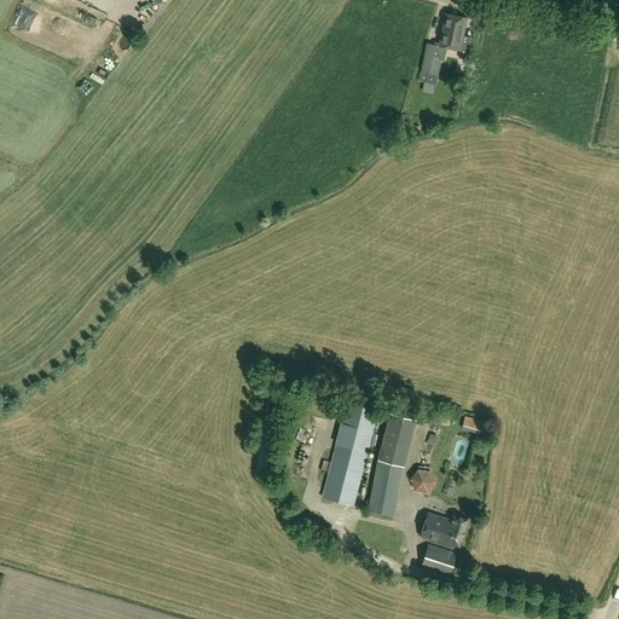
[(129,16),(140,25),(152,10),(142,1),(129,16)]
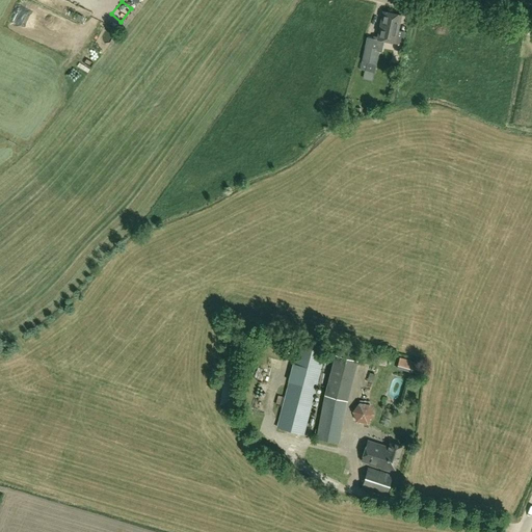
[(377,36),(377,41),(383,42),(387,43),(398,45),(404,16),(382,11),(377,36)]
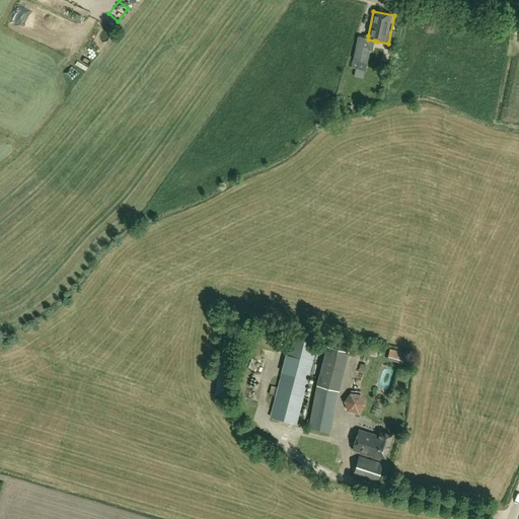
[(353,61),(352,68),(365,71),(366,63),(367,63),(370,51),(372,51),(374,41),(368,40),(368,35),(364,35),(364,36),(358,35),(353,61)]
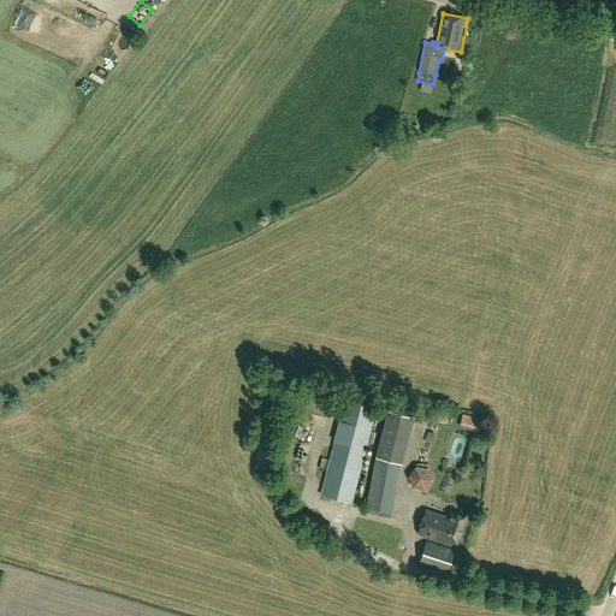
[(372,407),(374,401),(354,396),(350,401),(345,400),(321,495),(351,503),(377,408),(372,407)]
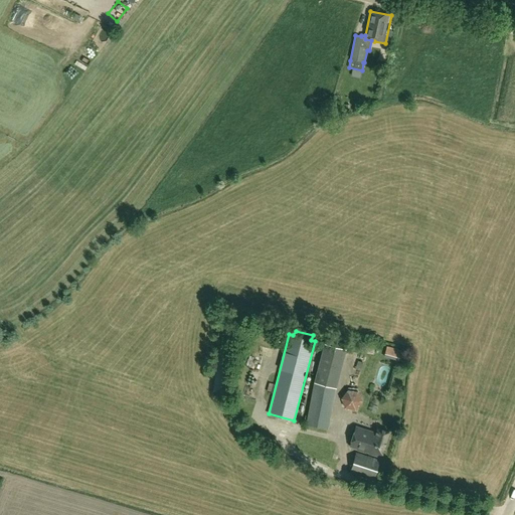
[(357,352),(373,354),(375,344),(359,341),(357,352)]
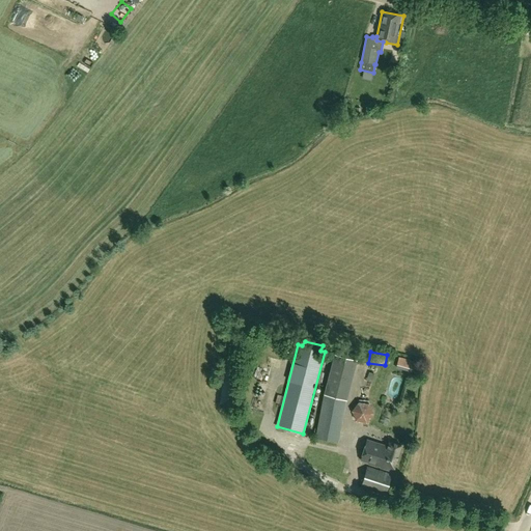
[(333,354),(326,394),(347,398),(355,359),(333,354)]
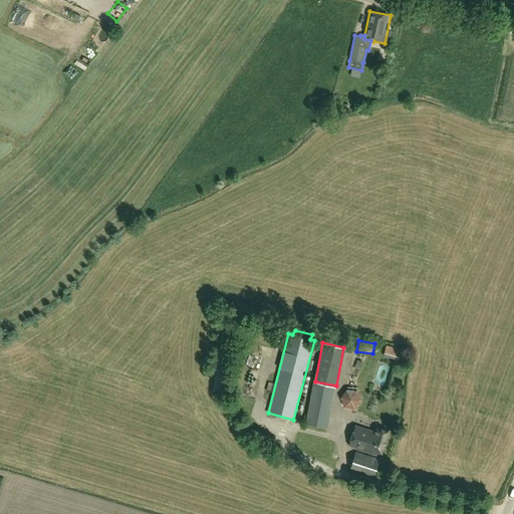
[(382,356),(399,360),(402,349),(386,345),(382,356)]
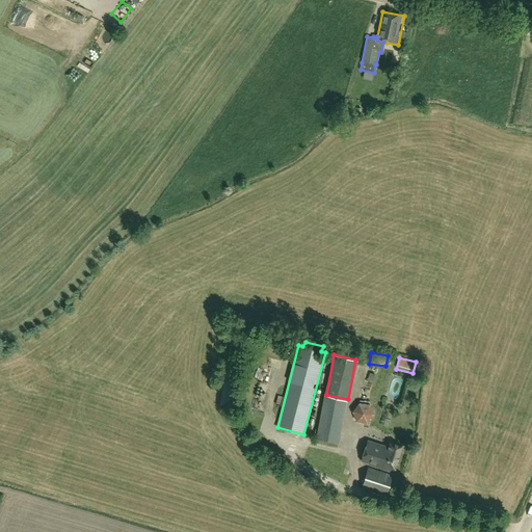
[(397,392),(401,373),(390,370),(386,390),(397,392)]
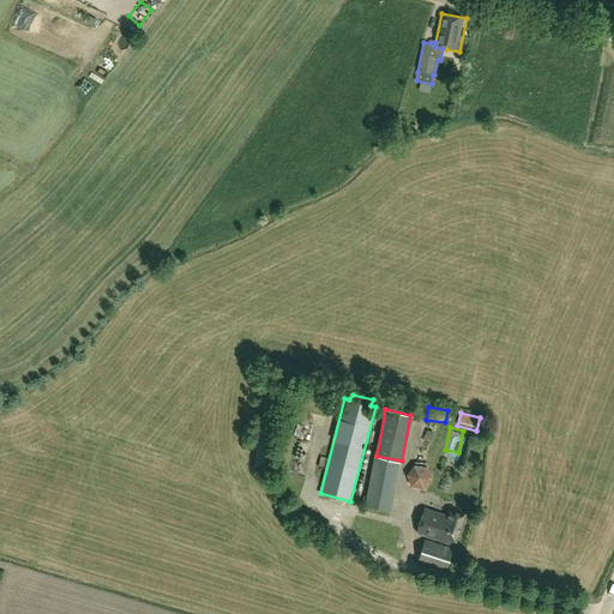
[(377,456),(367,505),(392,511),(402,461),(377,456)]
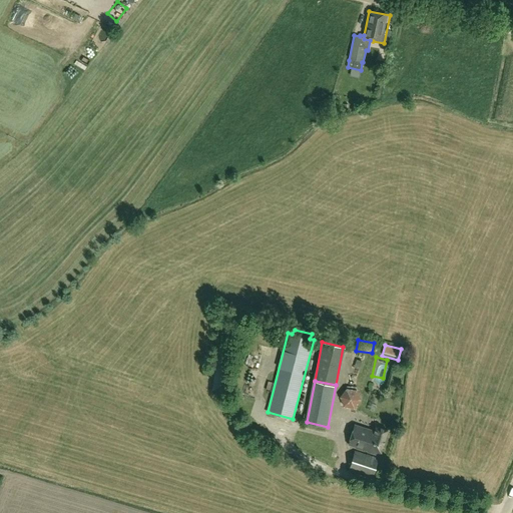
[(339,397),(343,407),(354,409),(361,400),(357,390),(346,388),(339,397)]
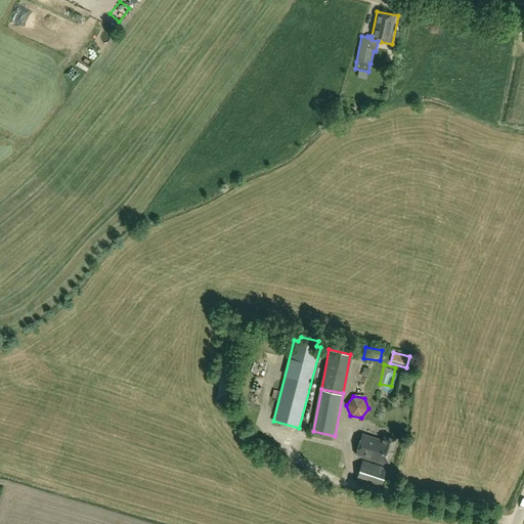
[(388,466),(395,440),(384,436),(382,441),(363,435),(356,455),(388,466)]
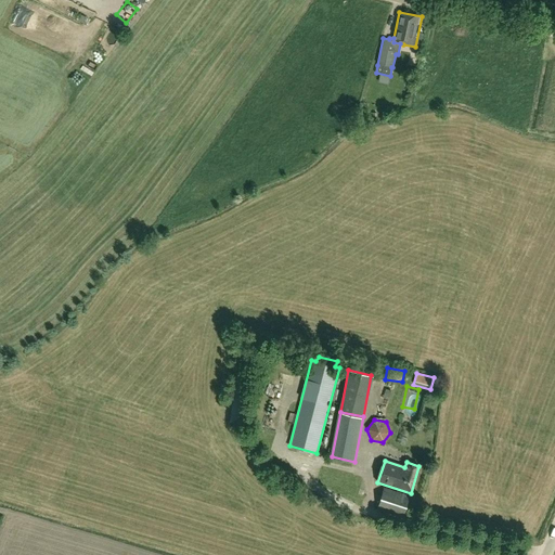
[(357,480),(359,470),(346,467),(344,477),(357,480)]
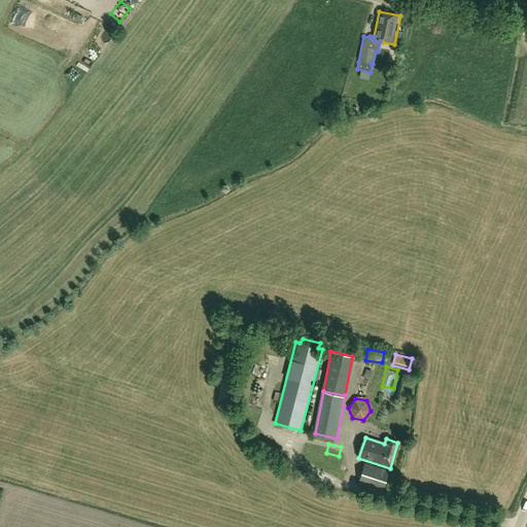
[(358,483),(383,491),(389,471),(364,463),(358,483)]
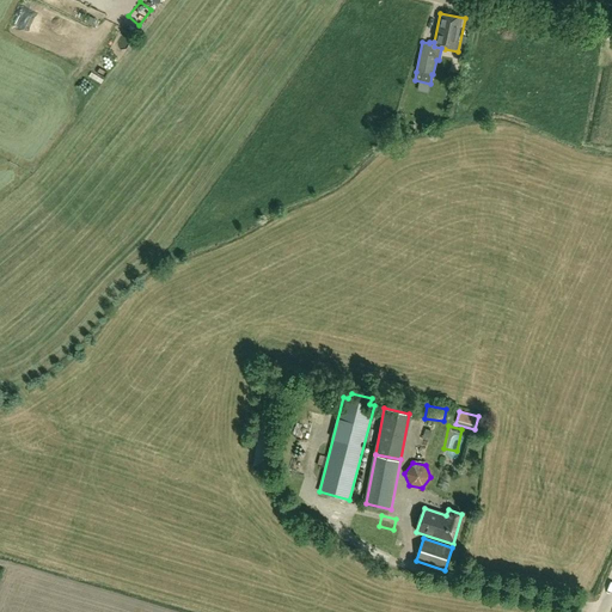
All buildings are outlined.
